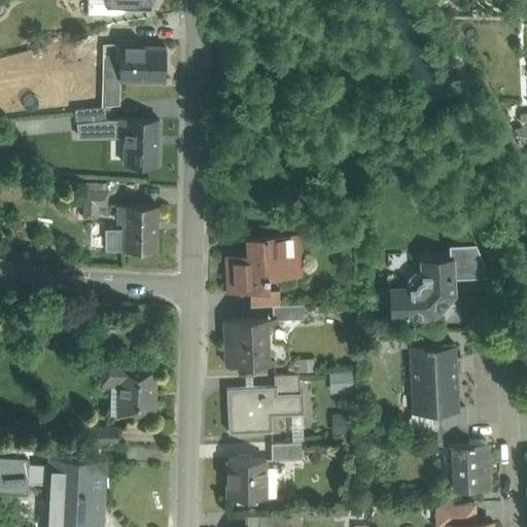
[(165,46),(134,45),(135,40),(120,40),(119,79),(165,80),(165,46)]
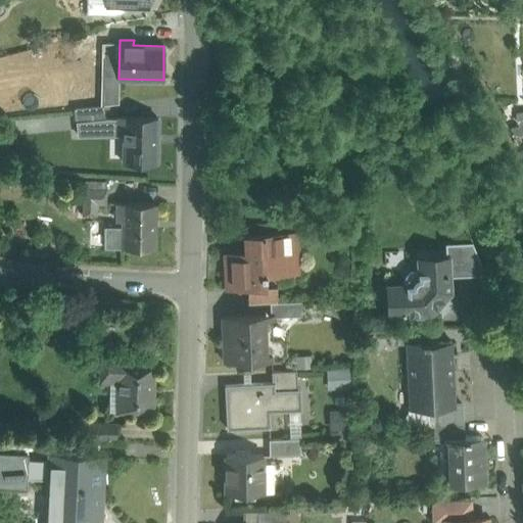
[(104,105),(75,108),(76,123),(105,120),(104,105)]
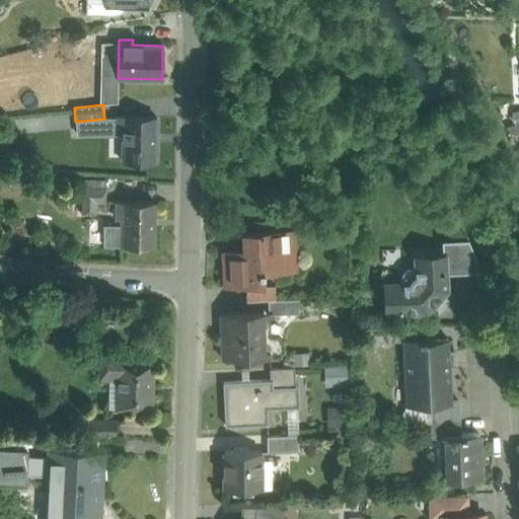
[(156,118),(117,117),(117,131),(123,131),(122,161),(155,161),(156,118)]
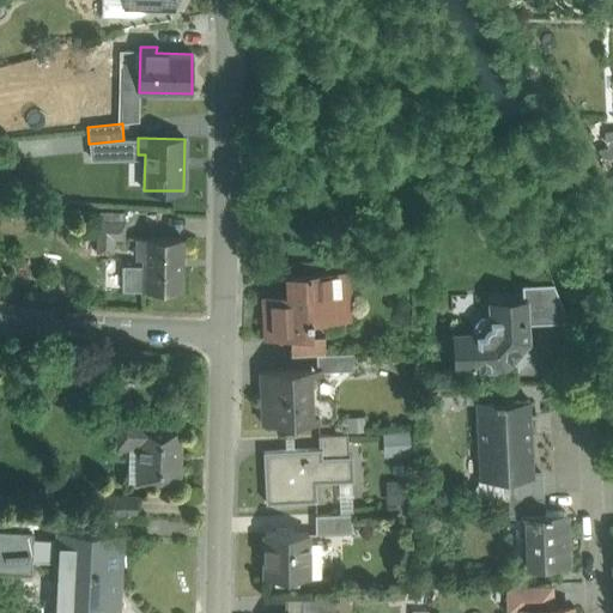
[(123,223),(97,222),(97,252),(114,252),(114,240),(123,240),(123,223)]
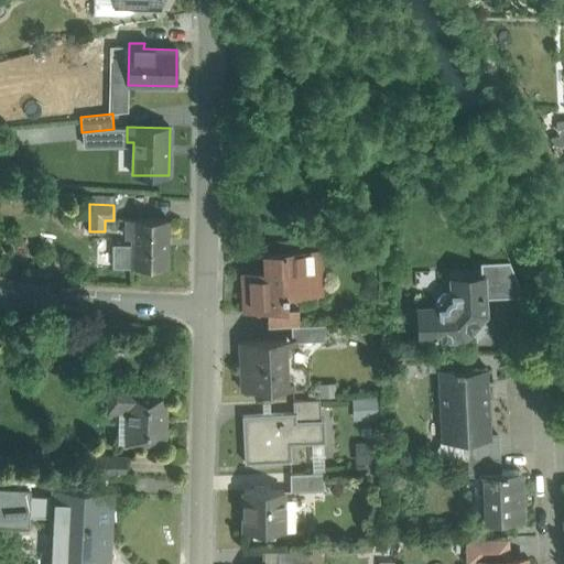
[(169,219),(126,219),(126,234),(131,235),(131,243),(112,243),(112,267),(167,268),(169,219)]
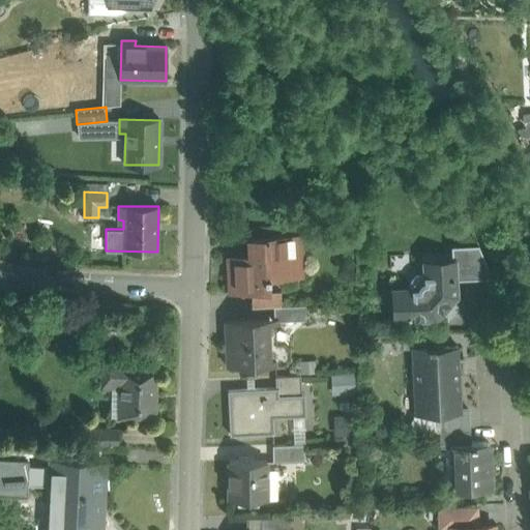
[(285,236),(248,238),(249,257),(228,258),(229,293),(251,292),(280,290),(280,289),(269,290),(269,280),(295,277),(294,254),(286,255),(285,236)]
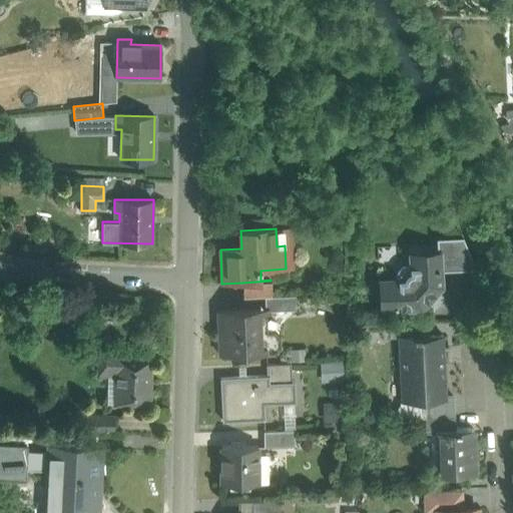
[(463,237),(436,238),(437,252),(439,252),(439,272),(476,270),(463,237)]
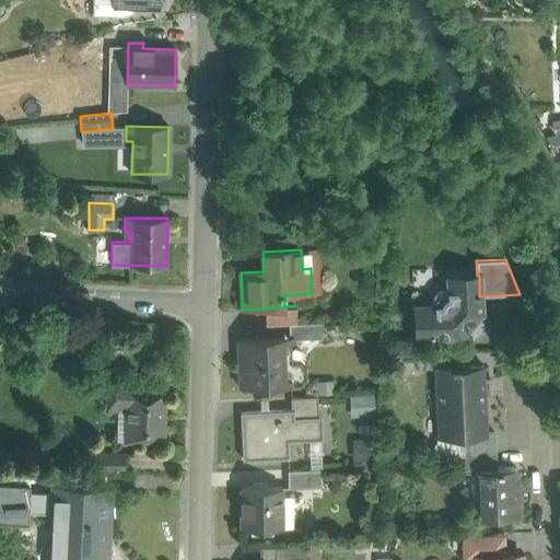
[(477,276),(448,278),(450,296),(441,306),(416,307),(417,338),(459,335),(480,312),(479,296),(479,276),(477,276)]
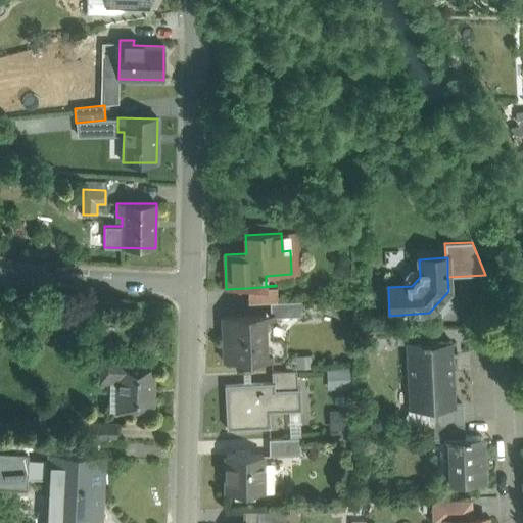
[(276,286),(247,288),(247,303),(270,302),(277,302),(276,286)]
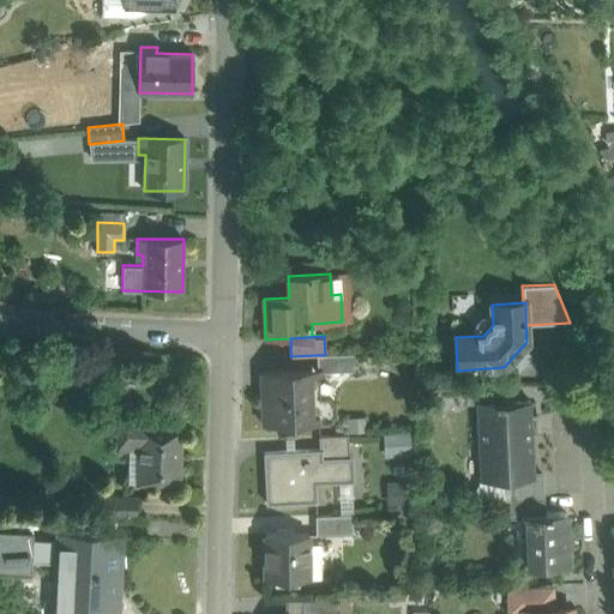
[(325,355),(317,355),(317,369),(317,373),(353,371),(353,354),(325,355)]
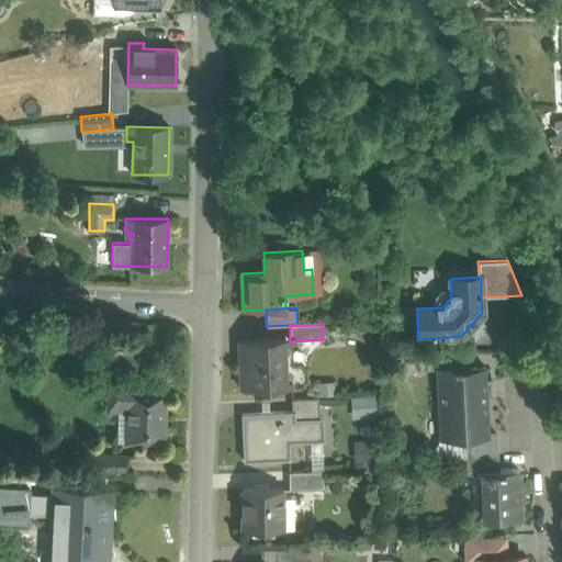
[(290,338),(240,340),(243,389),(302,385),(307,380),(306,369),(301,363),(291,363),(290,341),(290,338)]
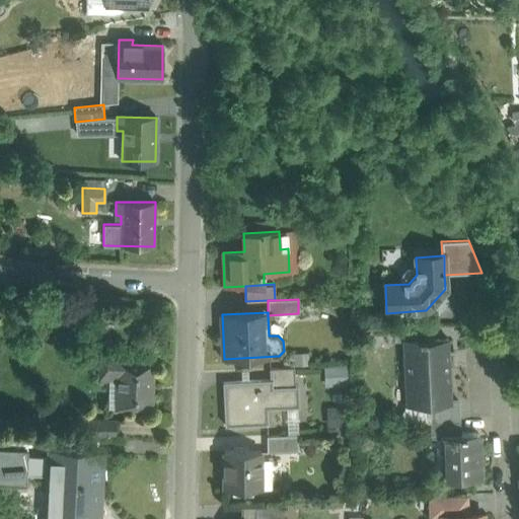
[(121,324),(90,323),(89,342),(121,343),(121,324)]
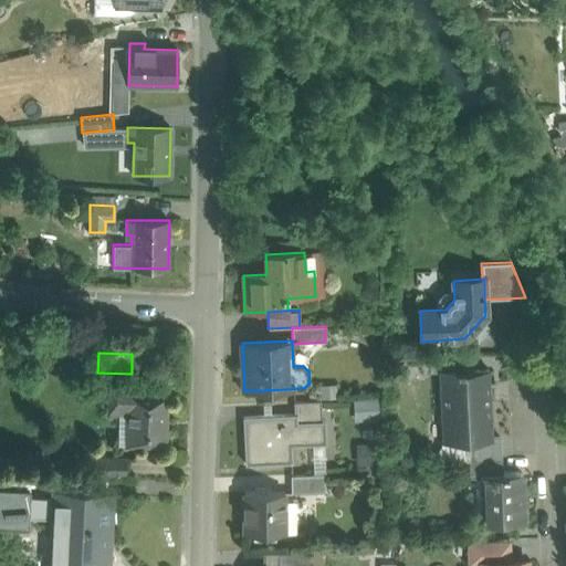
[(489,369),(463,370),(463,368),(462,368),(439,369),(439,371),(442,440),(492,438),(489,369)]
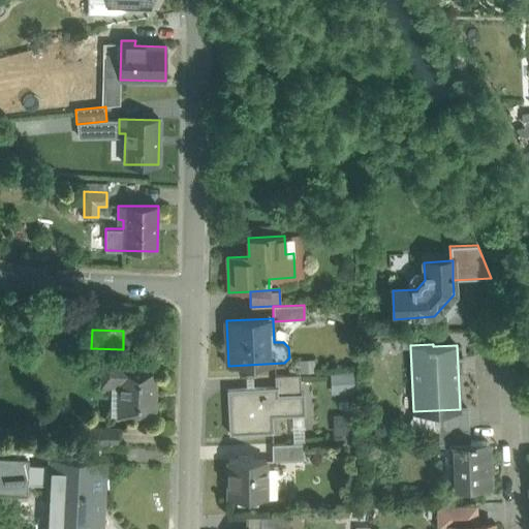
[(155,370),(121,369),(121,362),(102,362),(101,384),(120,385),(119,415),(153,416),(155,370)]
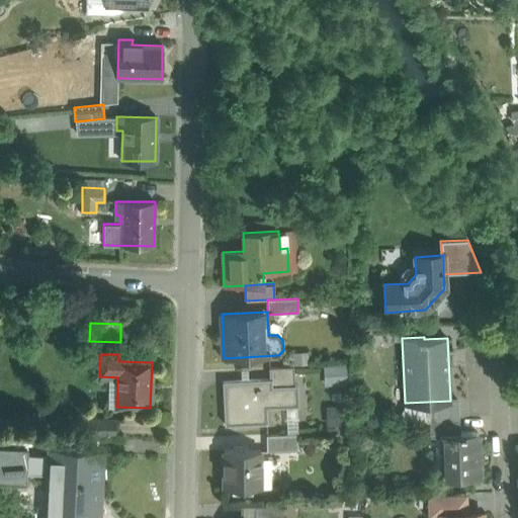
[(293,367),(269,368),(269,379),(293,378),(293,367)]
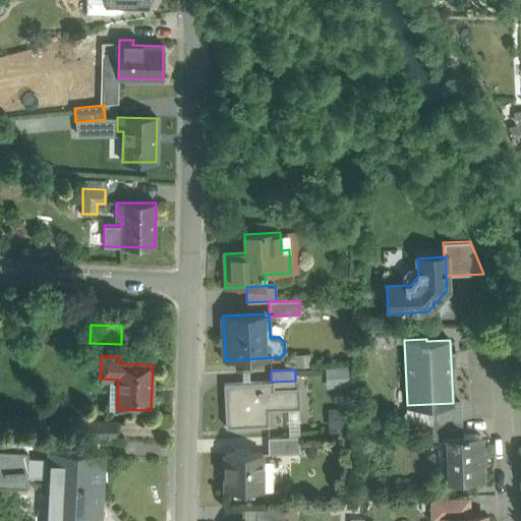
[(271,382),(224,385),(226,427),(268,425),(268,410),(299,408),(298,388),(296,388),(295,381),(271,382)]
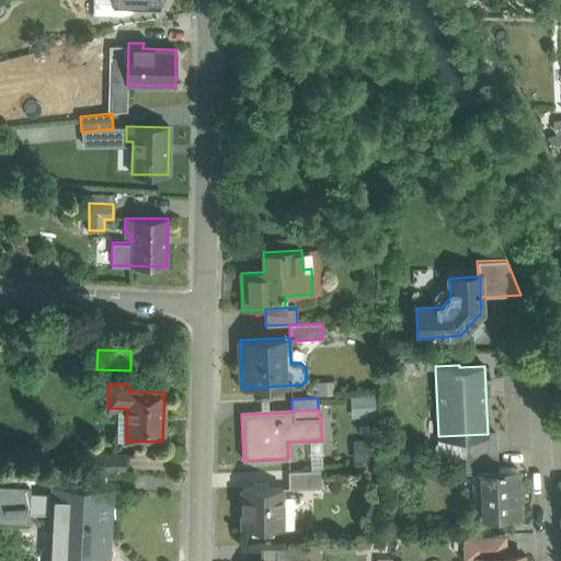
[(488,434),(438,436),(428,458),(465,456),(465,457),(466,457),(496,456),(495,434),(488,434)]
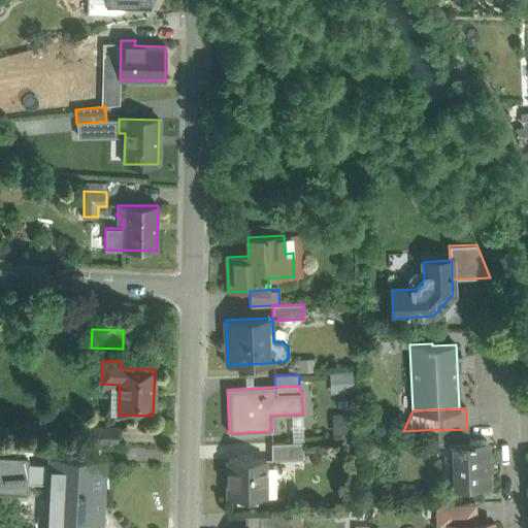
[(118,431),(118,428),(80,427),(79,443),(118,444),(118,442),(120,443),(121,431),(118,431)]
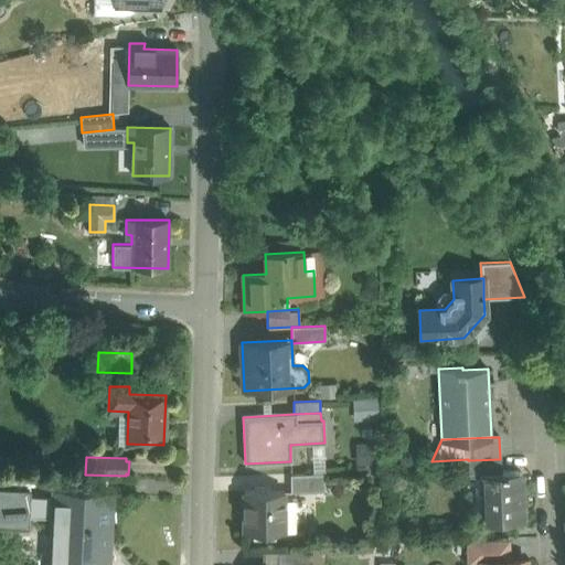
[(500,459),(469,460),(470,477),(484,477),(484,475),(501,475),(500,459)]
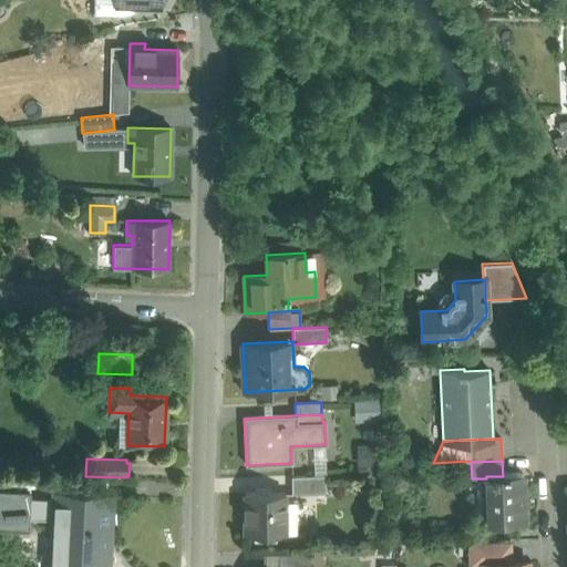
[(325,475),(291,476),(292,494),(326,493),(325,475)]
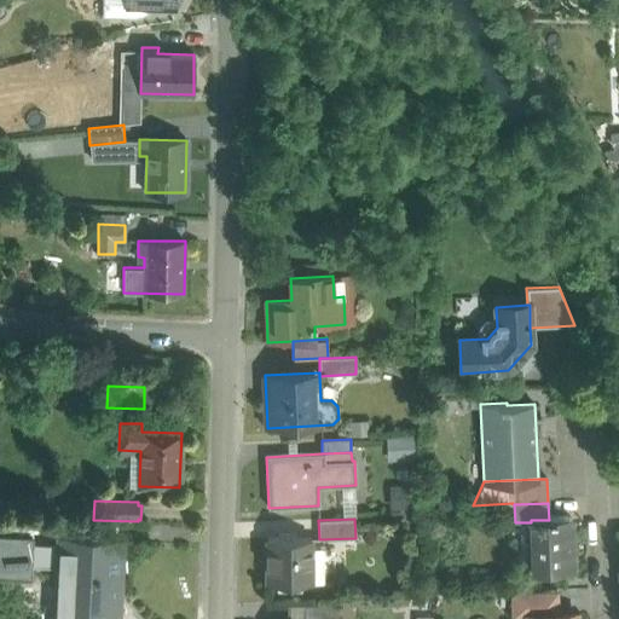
[(549,520),(531,520),(531,522),(533,572),(573,570),(571,519),(549,520)]
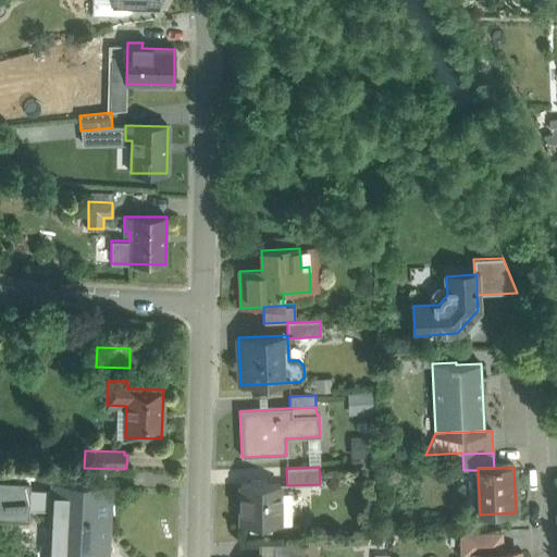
[(29,484),(0,482),(0,519),(27,521),(28,508),(29,491),(29,484)]
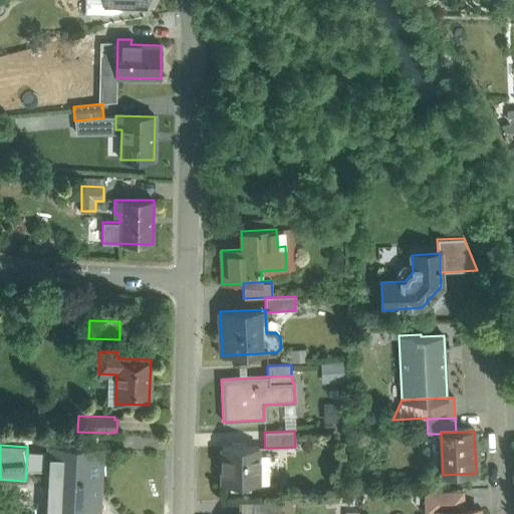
[(258,447),(222,448),(222,484),(258,484),(258,447)]
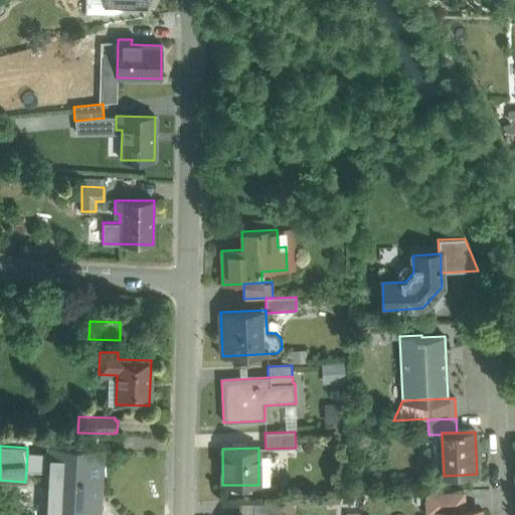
[(98,514),(101,451),(49,449),(48,455),(27,454),(26,470),(48,471),(45,514),(98,514)]
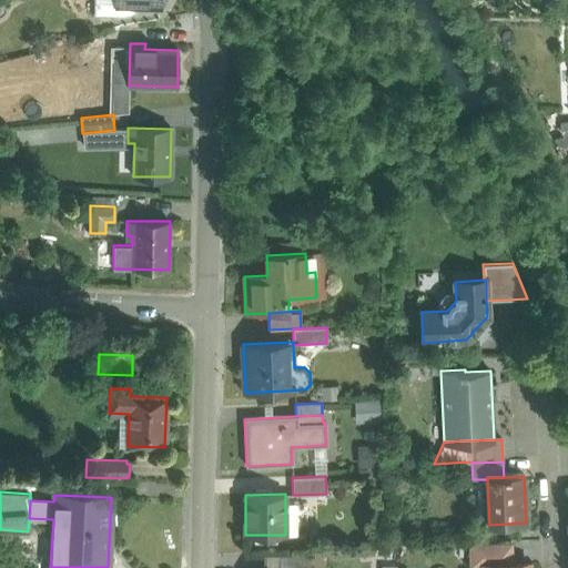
[(510,541),(469,544),(469,545),(468,545),(468,567),(484,567),(484,566),(511,564),(510,541)]
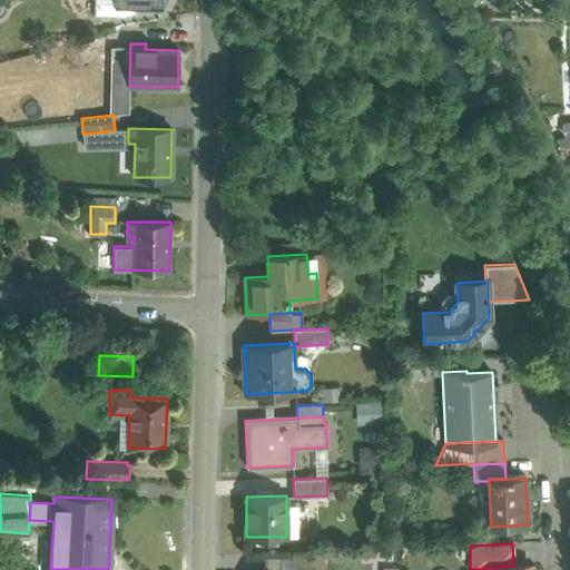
[(311,569),(311,553),(279,554),(279,569),(311,569)]
